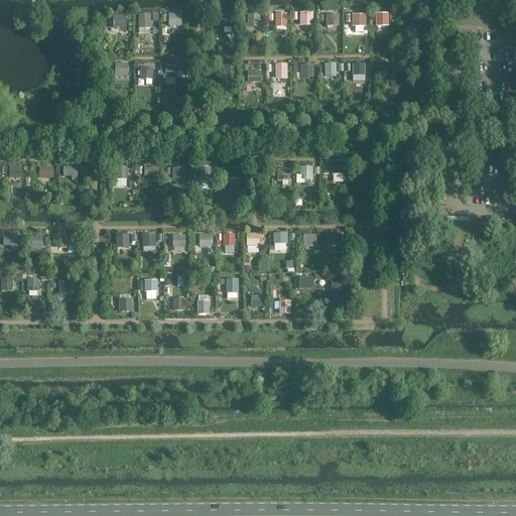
[(314,25),(314,12),(300,12),(301,25),(314,25)]
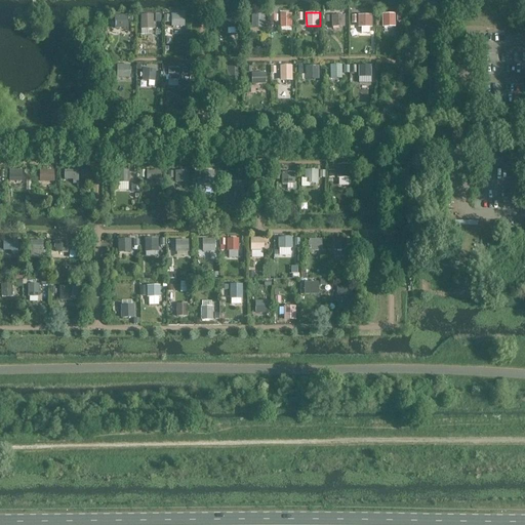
[(143,28),(154,28),(154,13),(142,13),(143,28)]
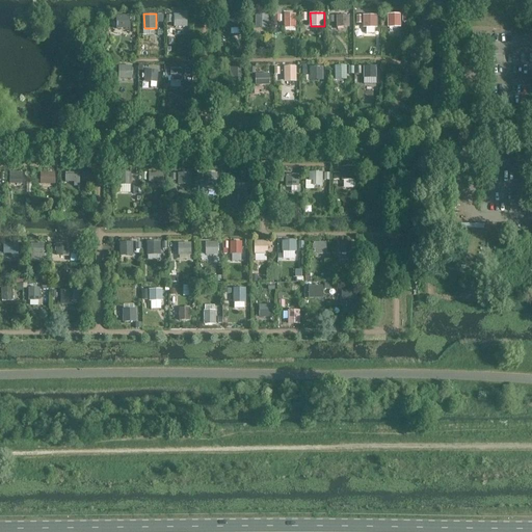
[(366,26),(378,26),(377,15),(365,16),(366,26)]
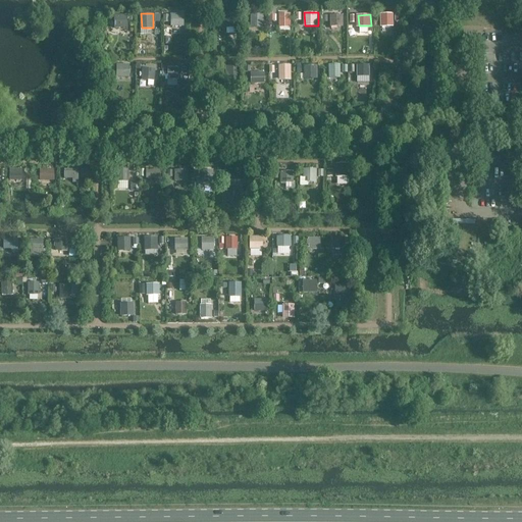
[(240,15),(227,15),(227,29),(240,29),(240,15)]
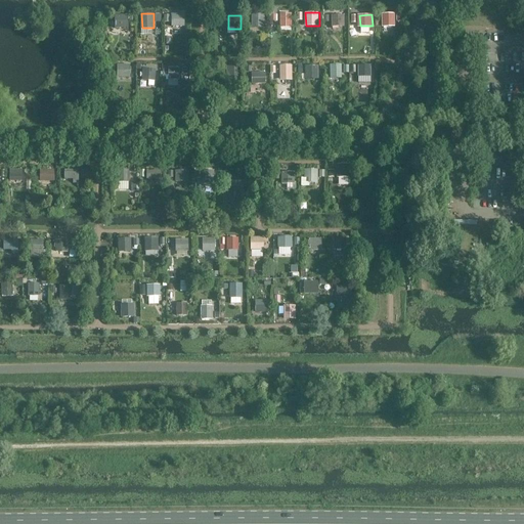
[(292,15),(279,15),(279,29),(292,29),(292,15)]
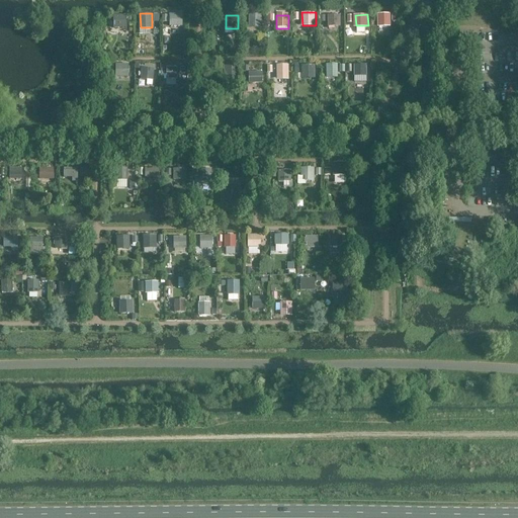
[(342,15),(330,15),(330,27),(342,27),(342,15)]
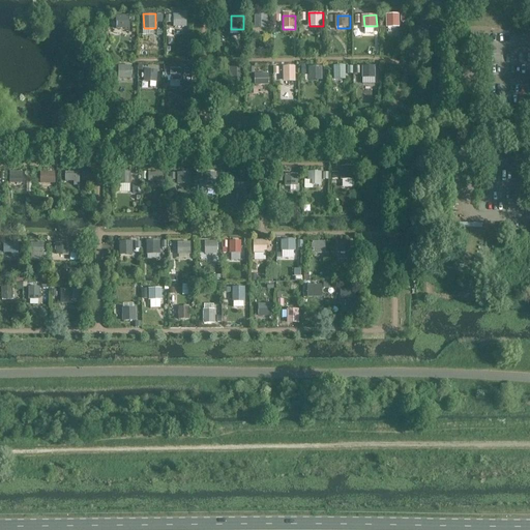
[(405,16),(391,16),(391,28),(405,28),(405,16)]
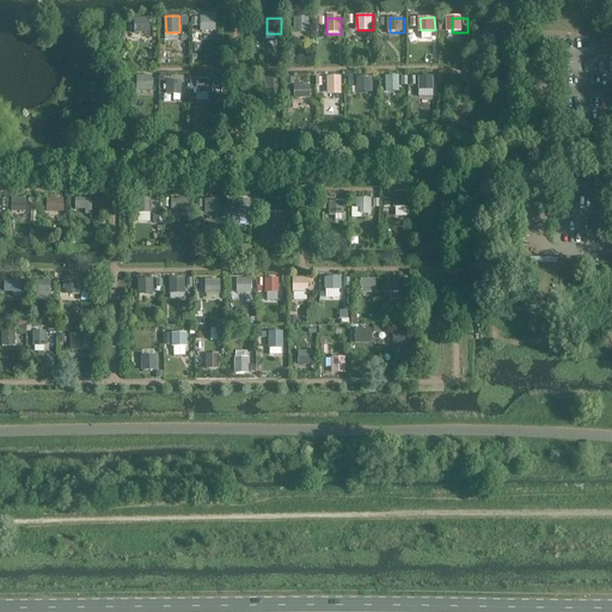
[(153,19),(139,19),(139,34),(153,34),(153,19)]
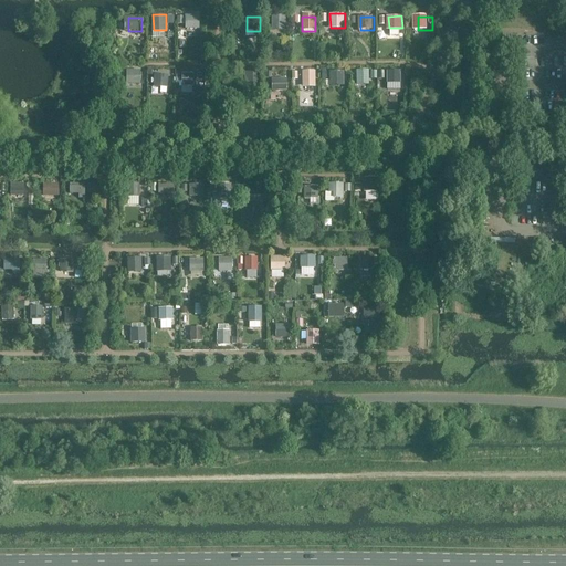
[(203,18),(190,18),(190,31),(203,31),(203,18)]
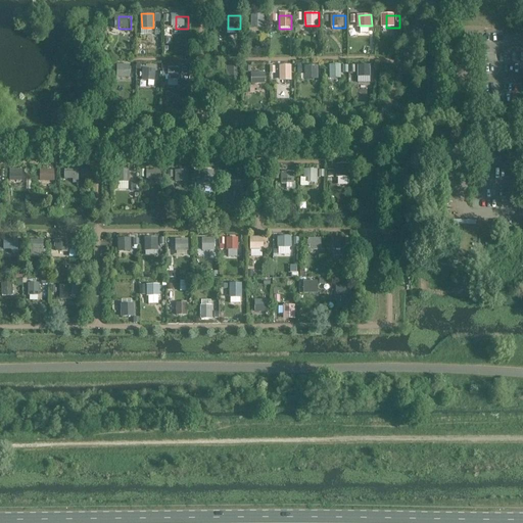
[(331,64),(331,77),(341,77),(341,63),(331,64)]
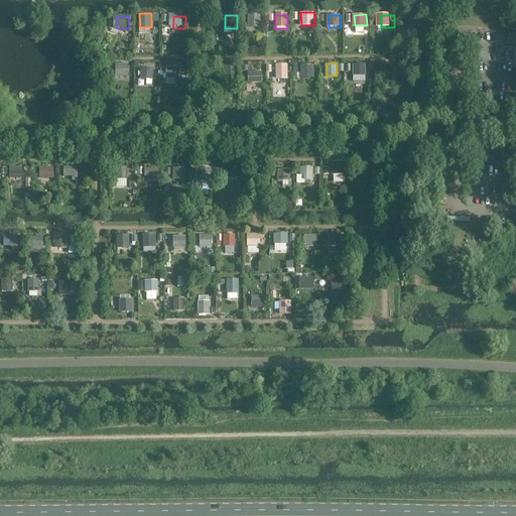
[(276,79),(288,79),(288,63),(276,65),(276,79)]
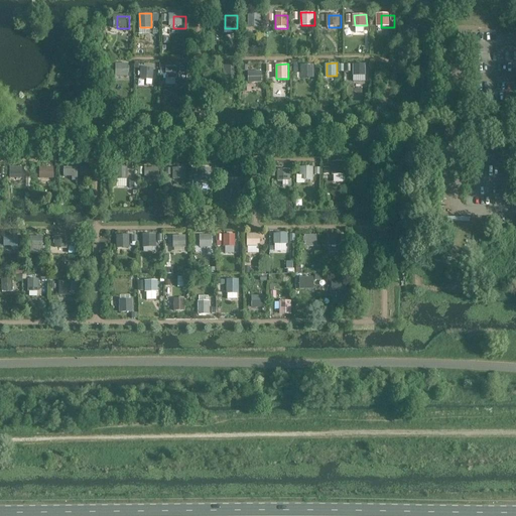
[(141,79),(147,79),(147,84),(153,84),(153,68),(141,68),(141,79)]
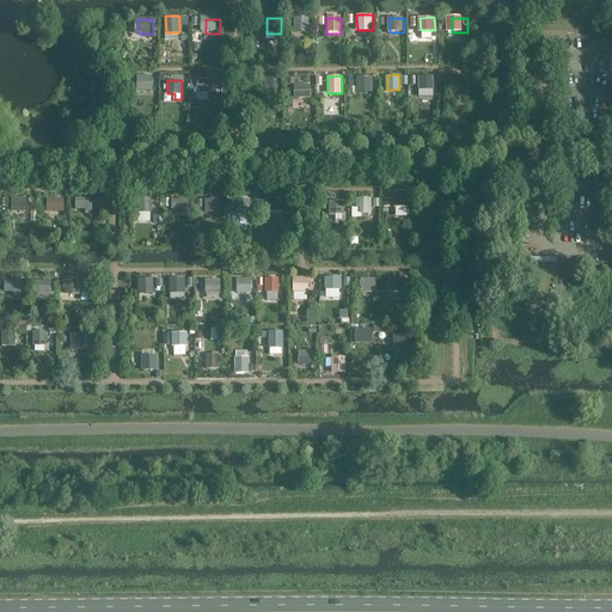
[(312,80),(298,80),(298,95),(312,95),(312,80)]
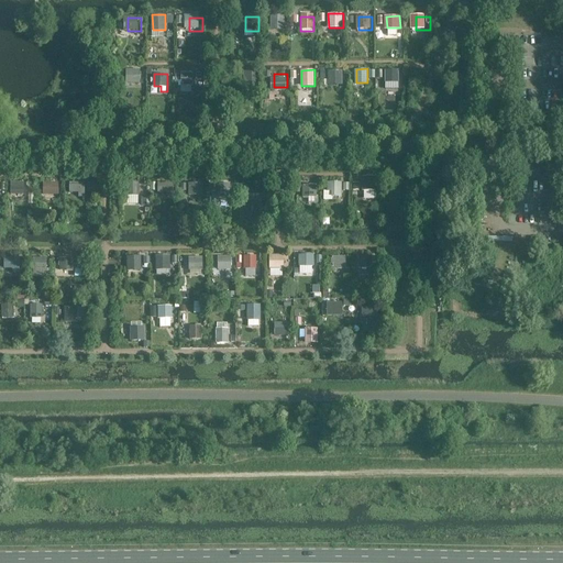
[(346,74),(332,74),(332,88),(346,88),(346,74)]
